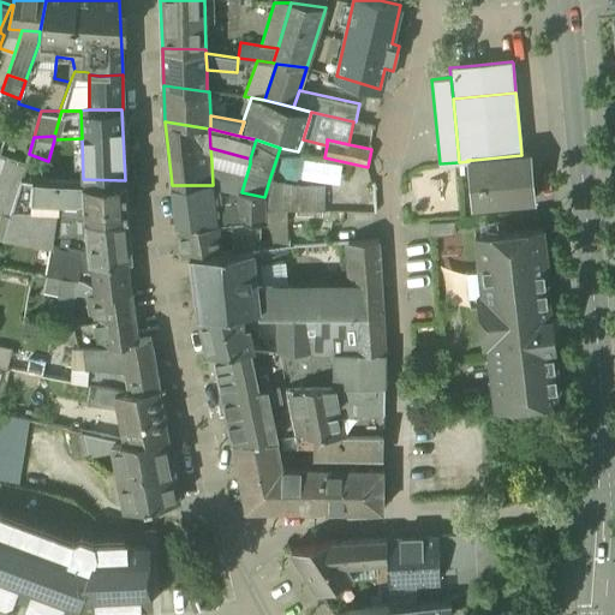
[(210,148),(212,161),(248,172),(250,163),(250,159),(210,148)]
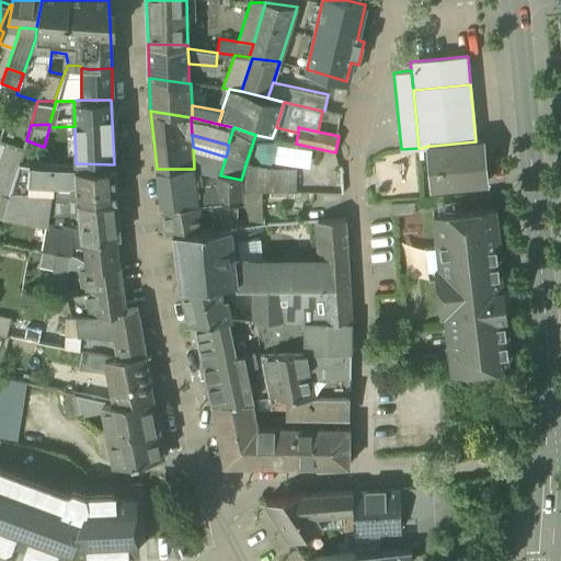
[(1,141),(0,140),(0,190),(1,191),(11,194),(12,190),(19,167),(0,159),(0,146),(1,141)]
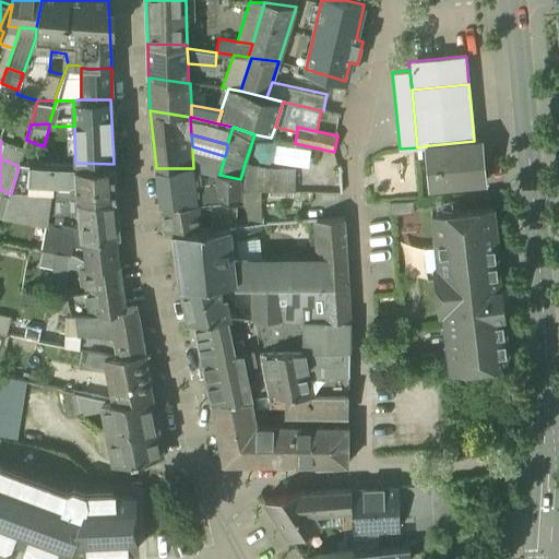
[(426,155),(429,187),(441,186),(484,181),(487,181),(483,140),(474,141),(430,145),(425,145),(426,146),(426,155)]
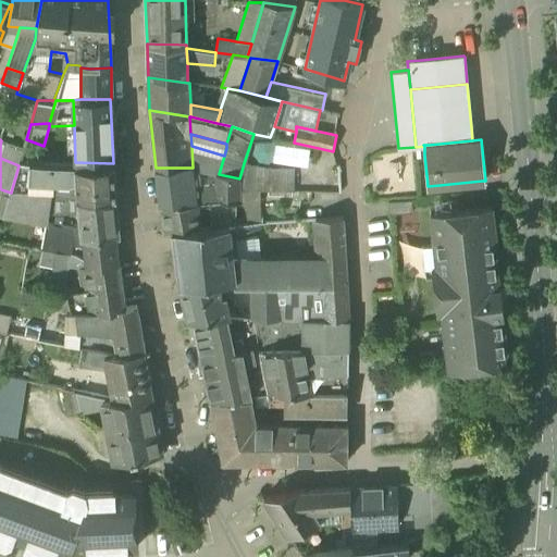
[(1,140),(0,145),(0,158),(19,165),(20,161),(24,148),(1,140)]
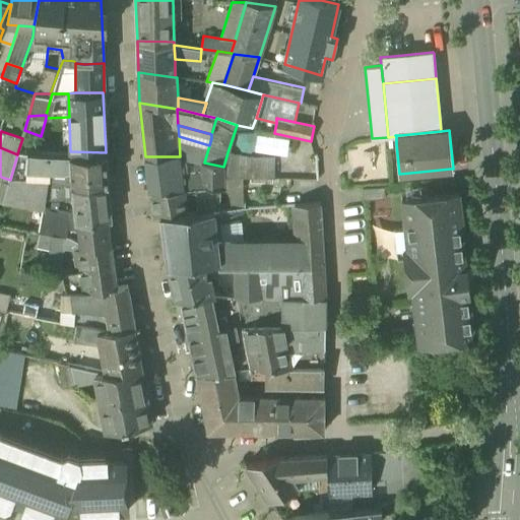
[(289,138),(257,134),(255,151),(287,155),(289,138)]
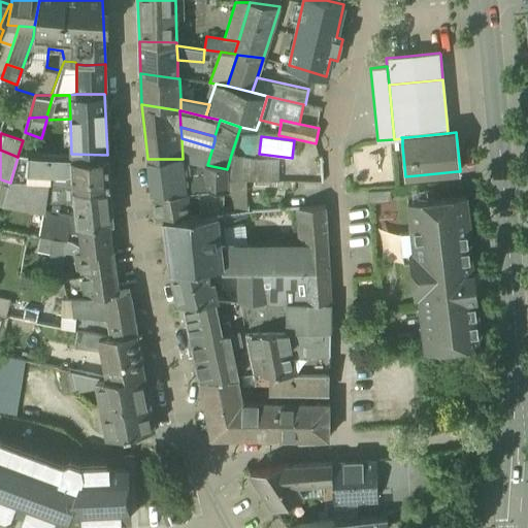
[(212,147),(182,138),(183,159),(185,159),(185,162),(205,165),(207,165),(212,147)]
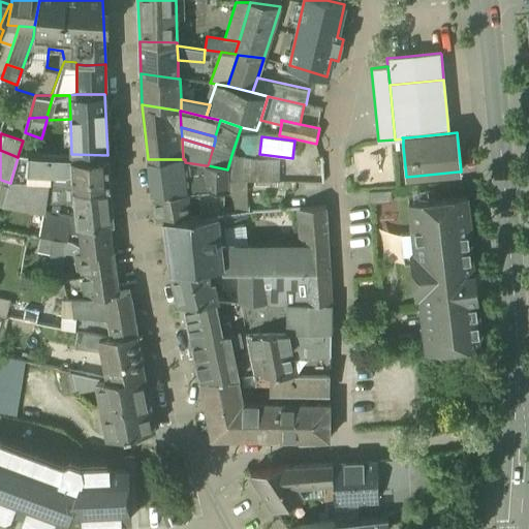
[(11,179),(25,181),(28,170),(33,153),(19,153),(18,157),(11,179)]
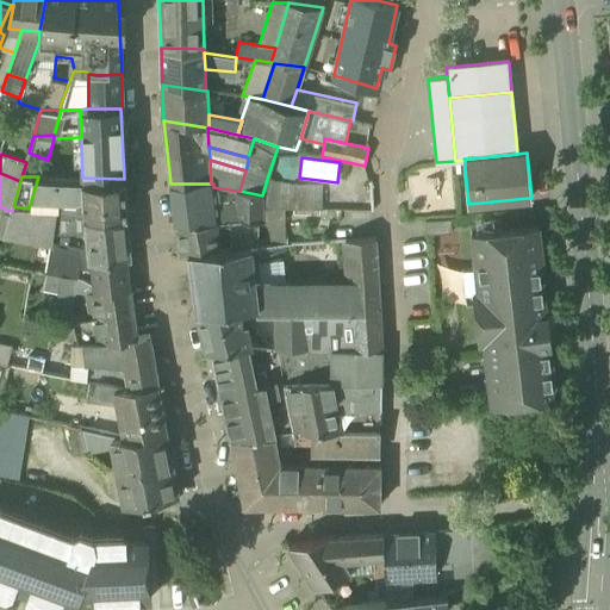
[(76,191),(83,191),(82,178),(38,176),(32,197),(74,198),(76,194),(76,191)]
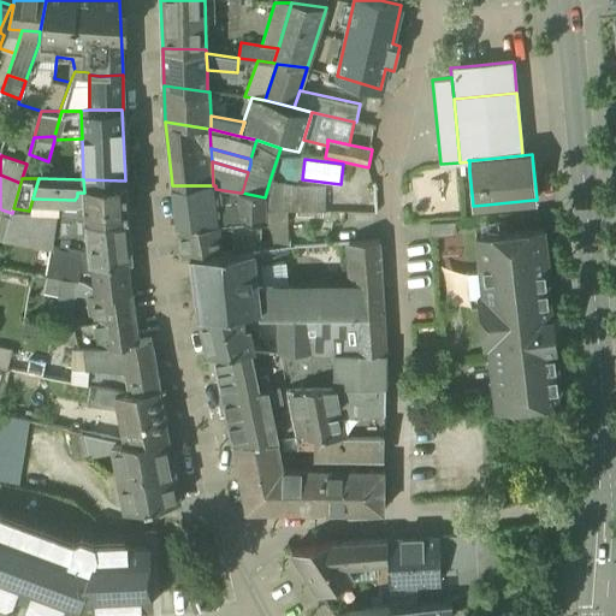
[(84,193),(86,209),(126,208),(125,181),(83,179),(84,193)]
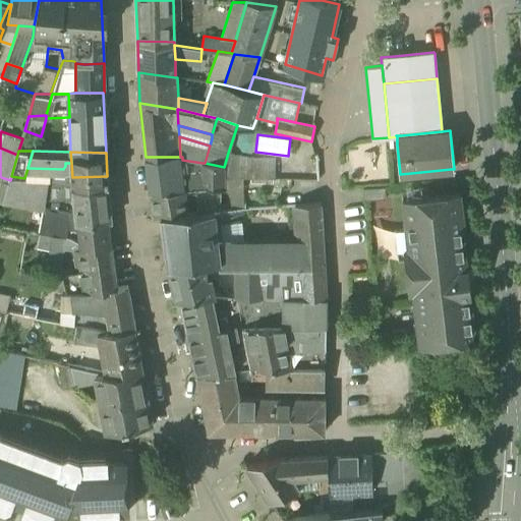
[(243,178),(275,179),(275,158),(251,158),(228,153),(224,167),(224,178),(243,178)]
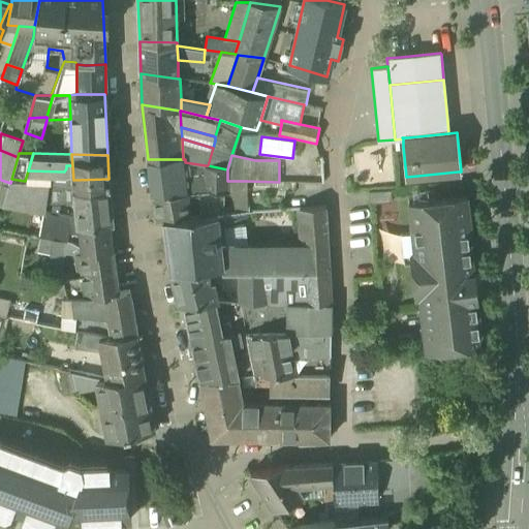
[(148,159),(152,194),(187,192),(189,192),(185,162),(185,159),(183,159),(148,159)]
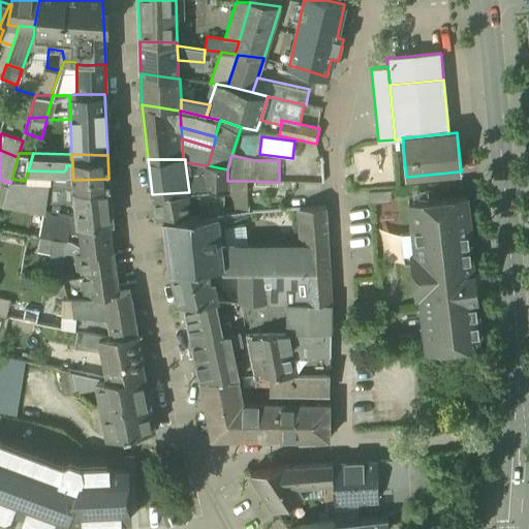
[(28,170),(25,181),(48,184),(48,183),(61,184),(73,187),(73,185),(73,180),(72,165),(66,165),(66,168),(64,172),(28,170)]
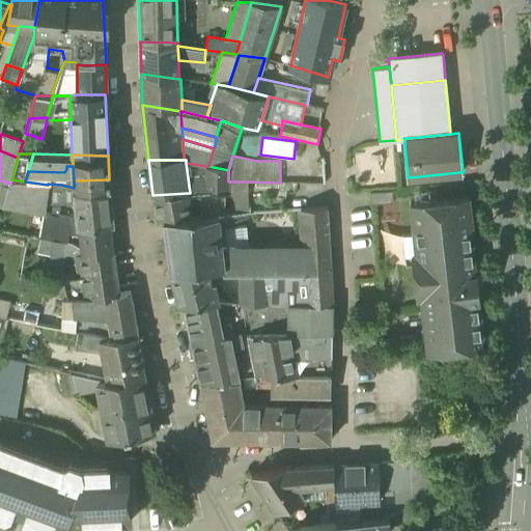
[(228,182),(228,170),(208,166),(206,166),(205,191),(225,194),(228,195),(228,182)]
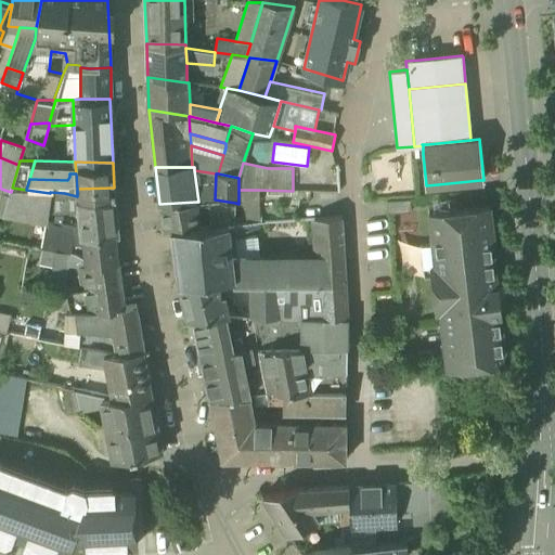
[(46,223),(47,214),(50,193),(26,190),(12,188),(11,192),(4,214),(46,223)]
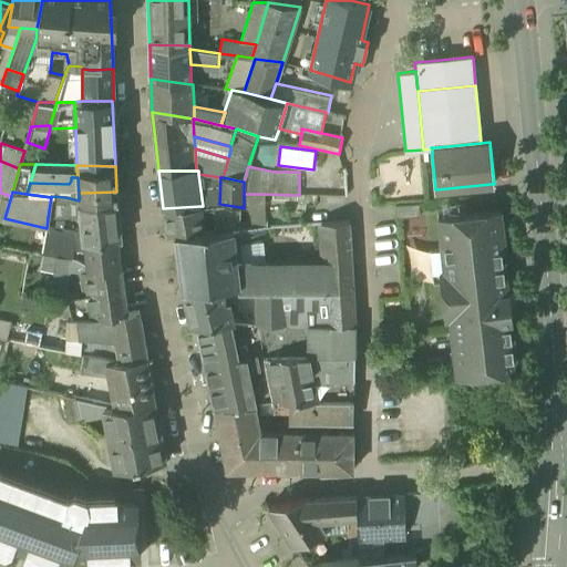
[(117,199),(116,192),(79,193),(79,198),(79,200),(113,199),(117,199)]
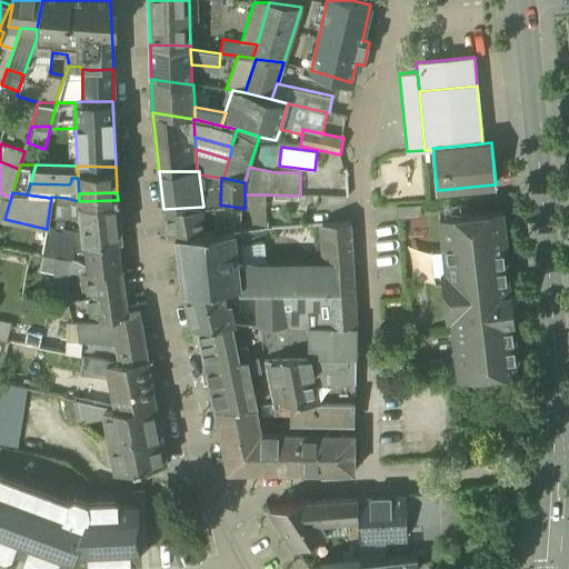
[(0,217),(5,219),(11,197),(1,193),(0,198),(0,217)]
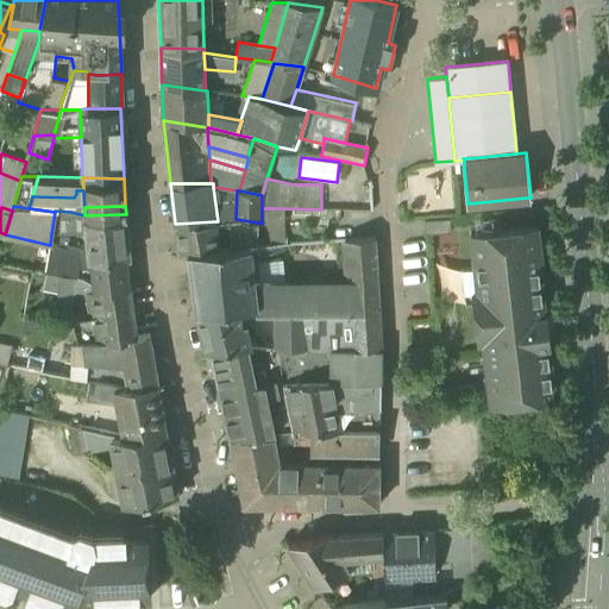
[(284,208),(262,208),(262,224),(258,223),(257,245),(286,243),(284,208)]
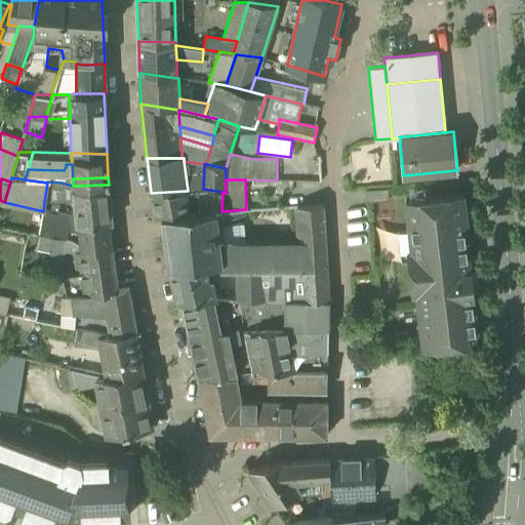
[(47,182),(47,183),(44,202),(74,199),(73,186),(61,183),(47,182)]
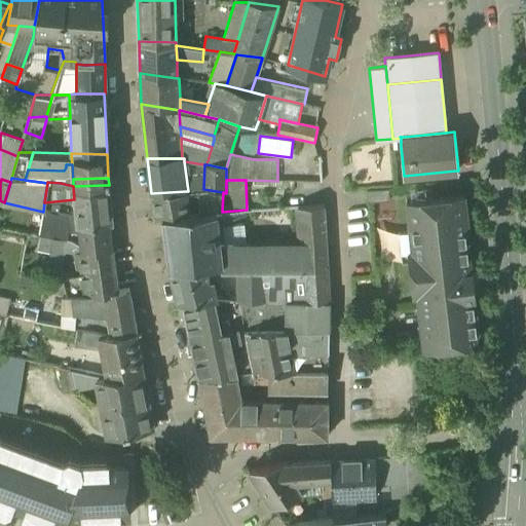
[(78,225),(109,223),(105,185),(73,186),(74,199),(76,217),(77,225),(78,225)]
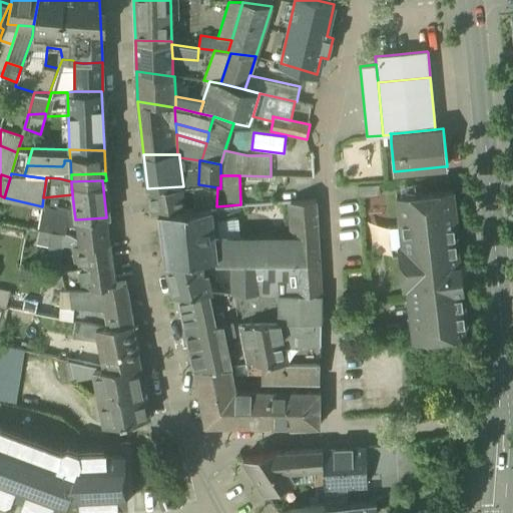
[(357,185),(358,197),(380,195),(379,184),(357,185)]
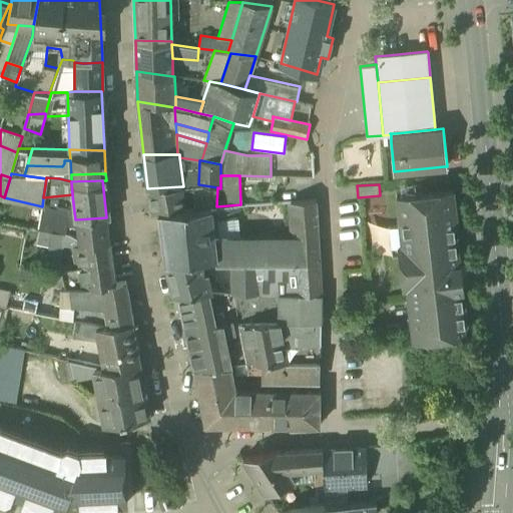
[(185,209),(181,186),(147,188),(151,212),(158,212),(185,209)]
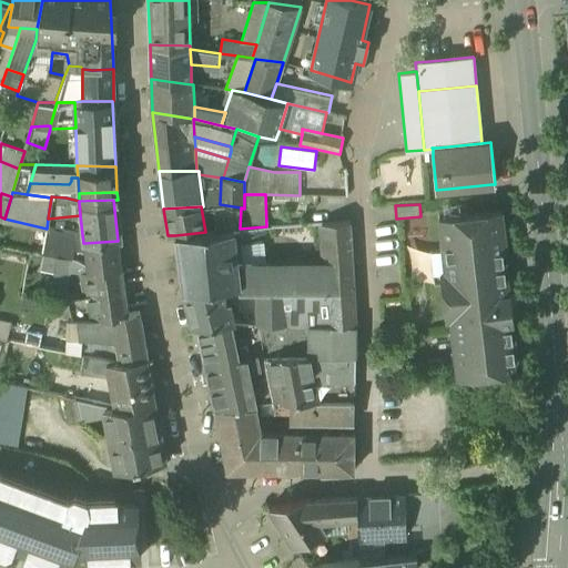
[(450,318),(457,378),(515,372),(514,359),(516,359),(511,321),(514,320),(510,293),(508,293),(504,251),(505,251),(500,211),(466,214),(467,221),(462,222),(460,215),(439,217),(443,249),(445,272),(440,272),(442,282),(446,318),(450,318)]
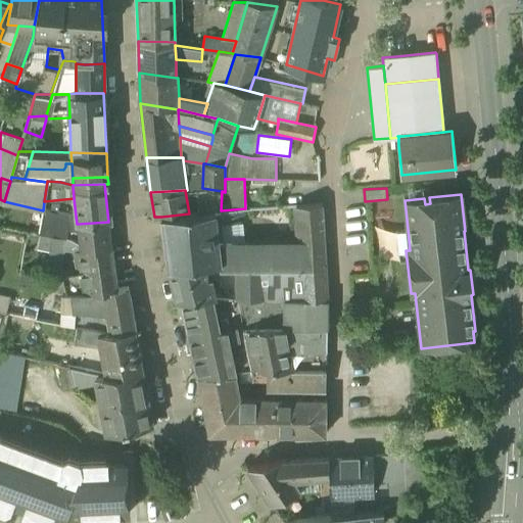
[(322,204),(297,205),(299,238),(299,247),(301,268),(326,268),(322,204)]
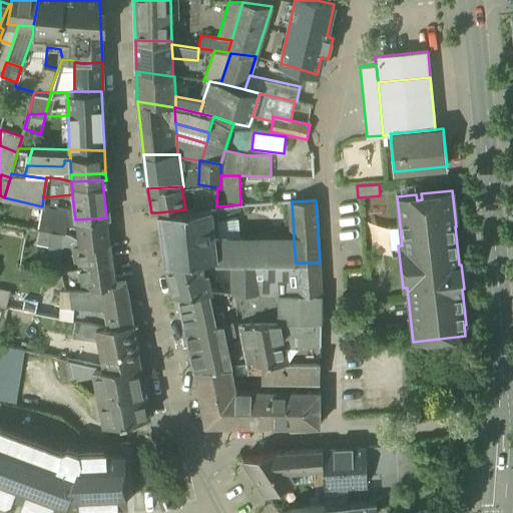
[(52,231),(56,208),(49,207),(42,206),(38,229),(40,229),(52,231)]
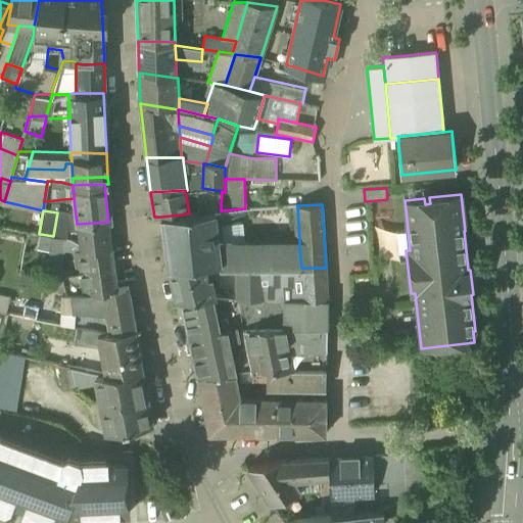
[(221,264),(220,252),(218,240),(217,225),(215,211),(189,214),(161,217),(170,268),(206,265),(220,264),(221,264)]
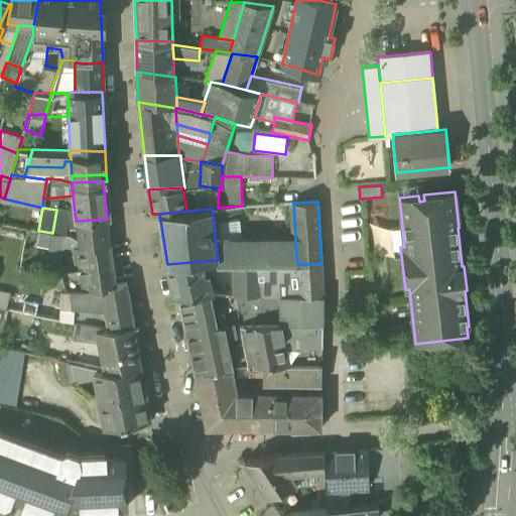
[(65,211),(56,210),(52,233),(66,236),(67,227),(65,211)]
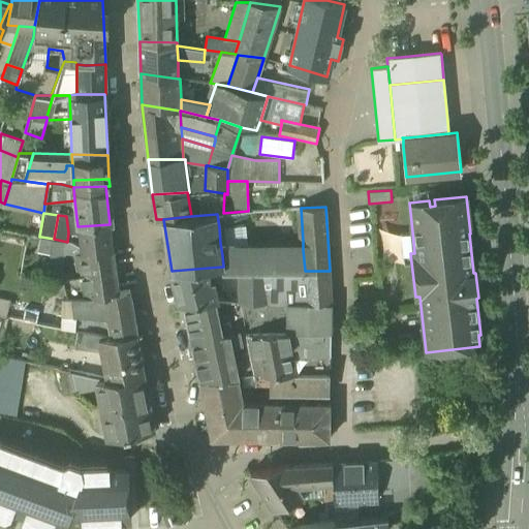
[(68,232),(80,230),(79,226),(78,226),(76,218),(66,216),(68,232)]
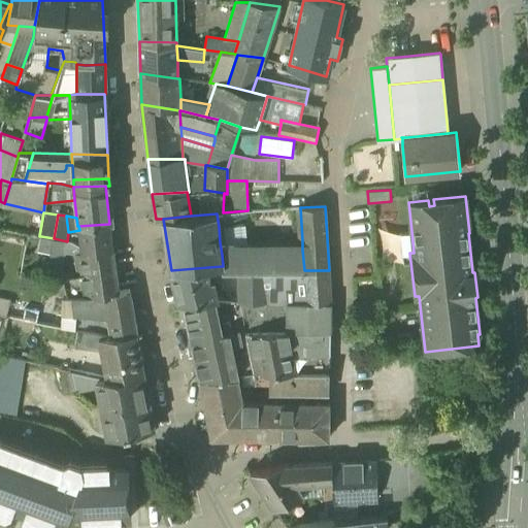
[(109,224),(78,226),(79,230),(81,248),(81,254),(112,250),(109,224)]
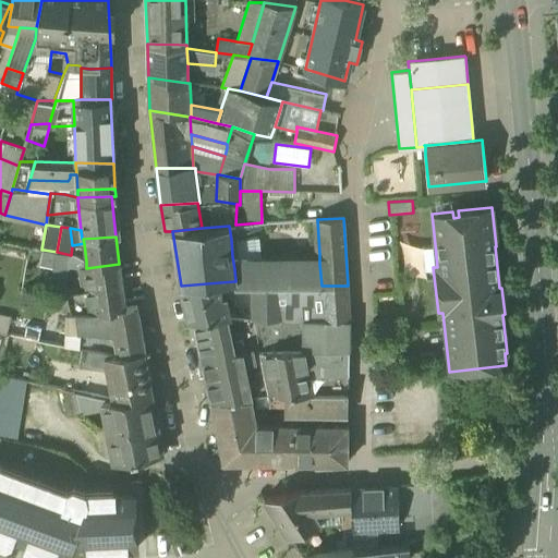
[(259,237),(231,240),(232,256),(250,255),(261,255),(259,237)]
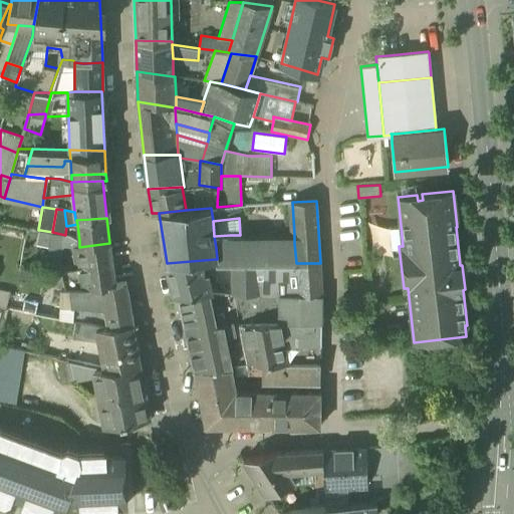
[(403,246),(401,225),(390,226),(394,255),(400,255),(399,246),(403,246)]
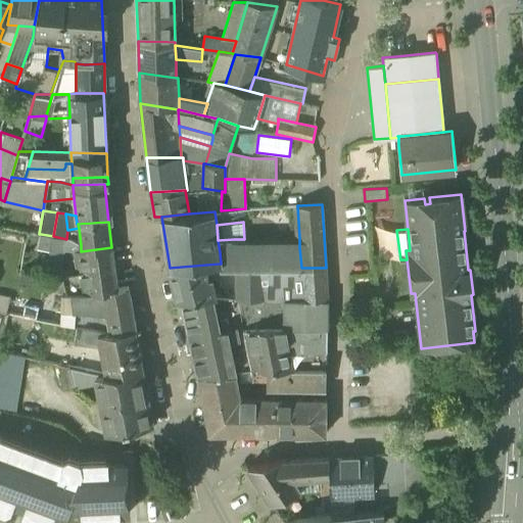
[(38,249),(50,251),(53,236),(41,234),(38,249)]
